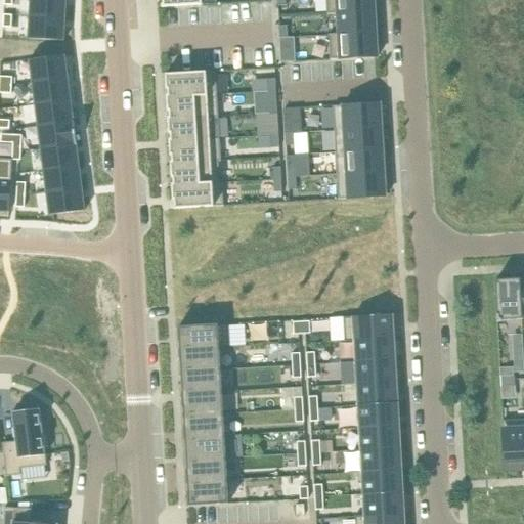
[(30,0),(29,15),(64,17),(66,0),(30,0)]
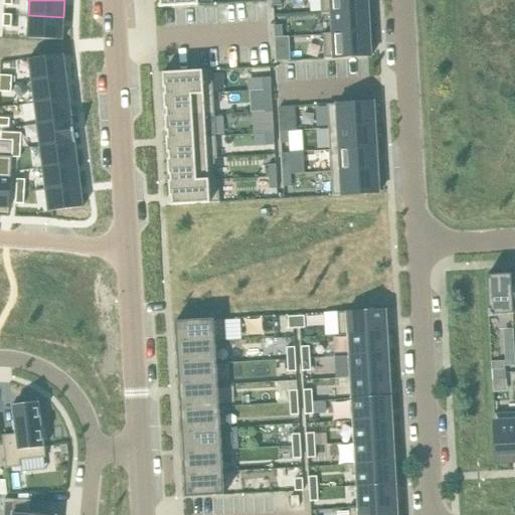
[(320,0),(321,13),(368,10),(367,0),(320,0)]
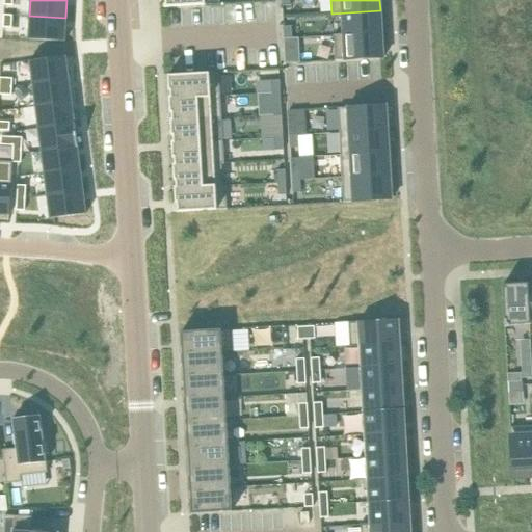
[(331,14),(331,15),(342,14),(343,34),(334,34),(334,35),(381,33),(380,10),(331,14)]
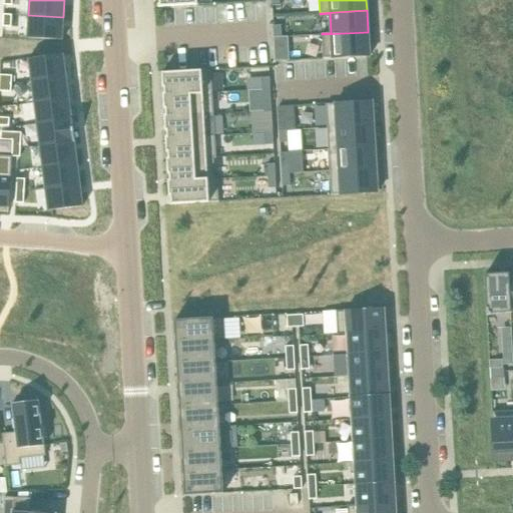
[(3,14),(3,26),(11,27),(12,14),(3,14)]
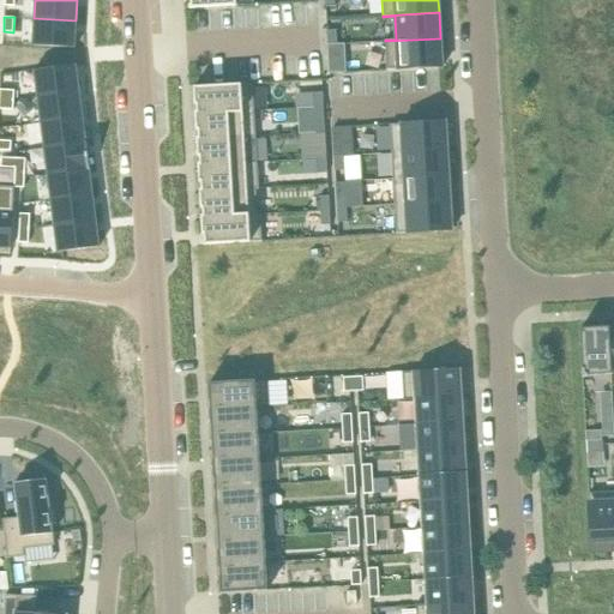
[(34,18),(32,46),(74,48),(76,20),(34,18)]
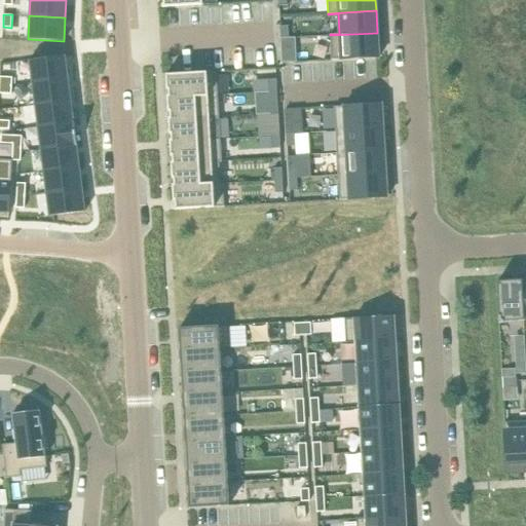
[(289,39),(288,27),(279,28),(280,40),(289,39)]
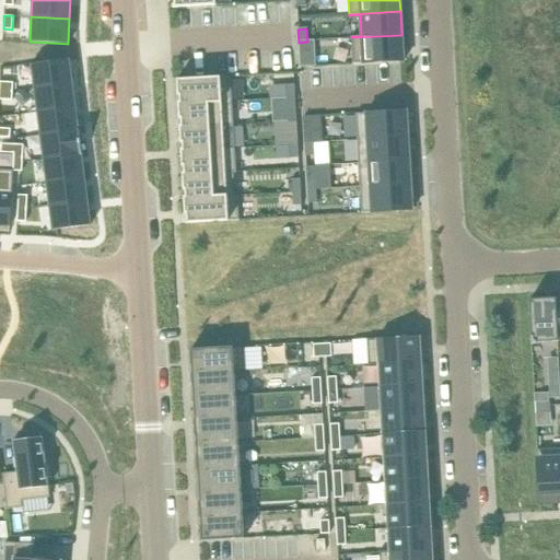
[(401,35),(351,37),(352,63),(404,60),(404,58),(403,58),(401,35)]
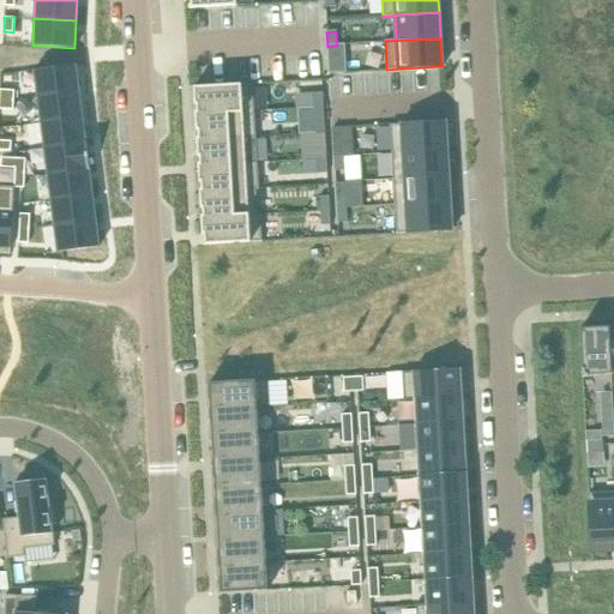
[(345,72),(345,61),(329,61),(329,73),(345,72)]
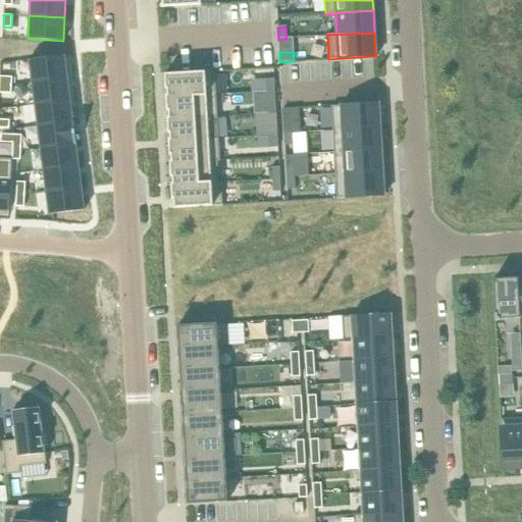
[(64,55),(29,59),(32,83),(67,77),(64,55)]
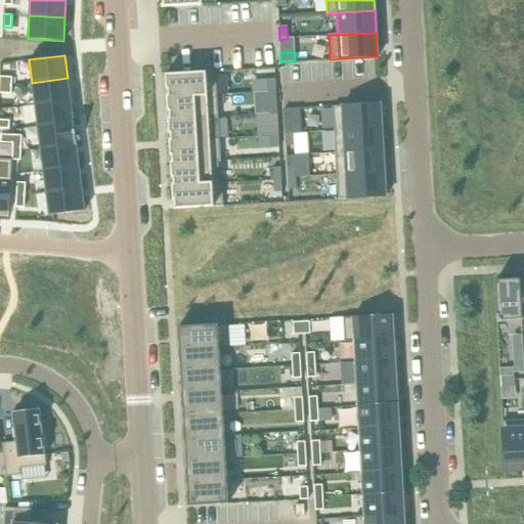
[(167,95),(167,97),(217,94),(216,71),(166,74),(166,89),(168,89),(168,95),(167,95)]
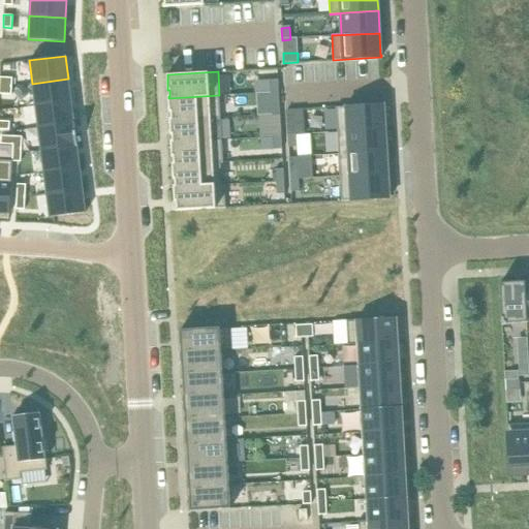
[(0,76),(0,85),(11,86),(12,78),(0,76)]
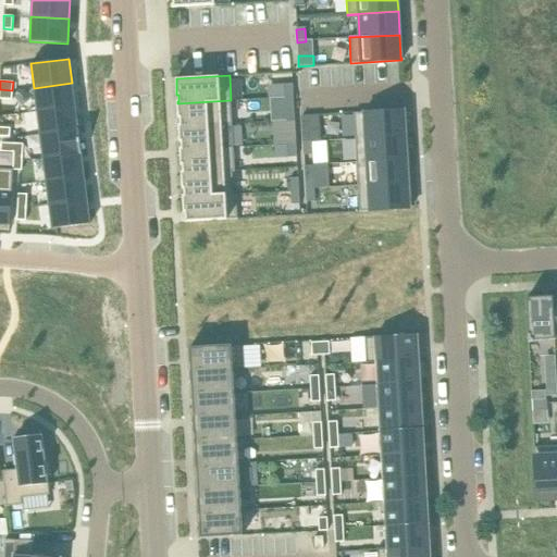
[(72,83),(34,88),(37,111),(74,107),(72,83)]
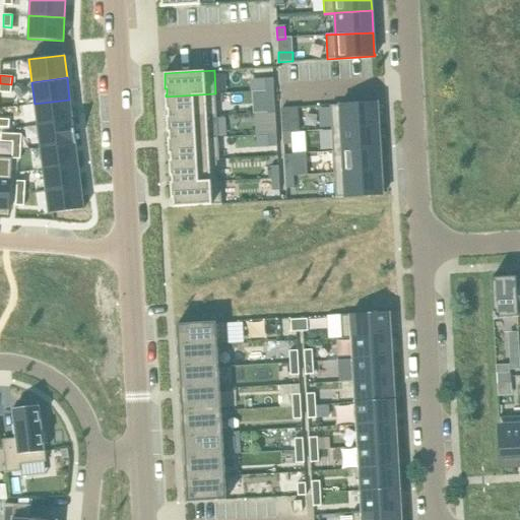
[(265,79),(266,91),(274,91),(273,79),(265,79)]
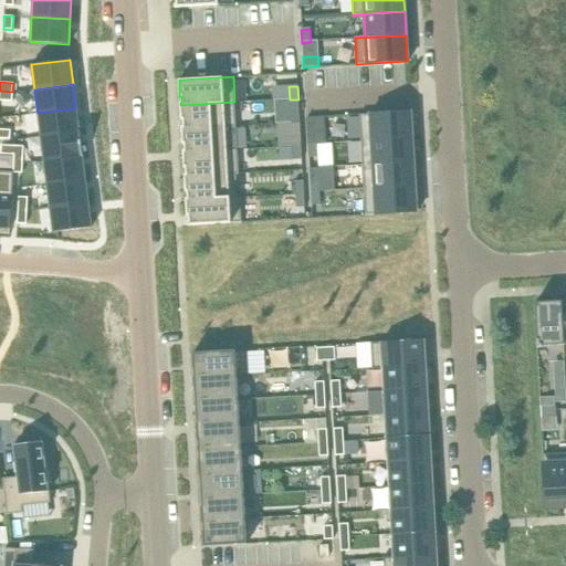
[(0,91),(0,100),(12,101),(12,92),(0,91)]
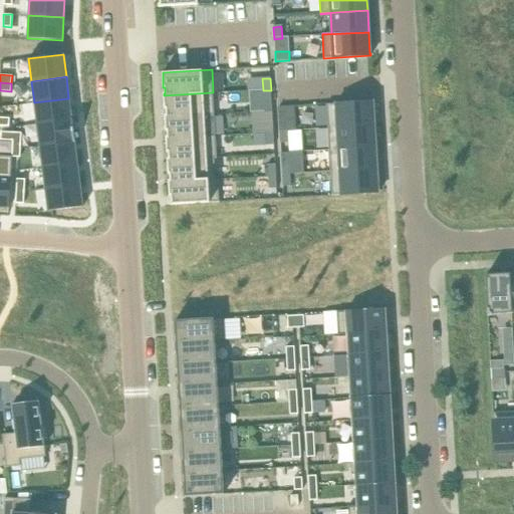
[(263,90),(264,102),(272,102),(271,90),(263,90)]
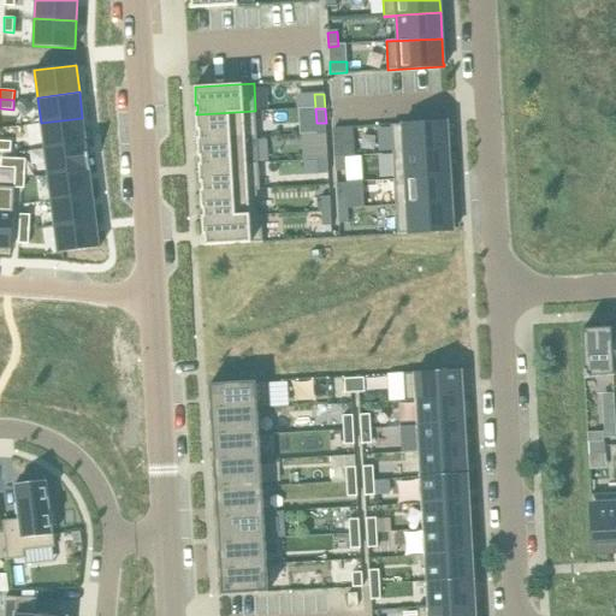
[(255,111),(196,114),(197,131),(199,130),(200,138),(197,138),(197,140),(256,137),(255,111)]
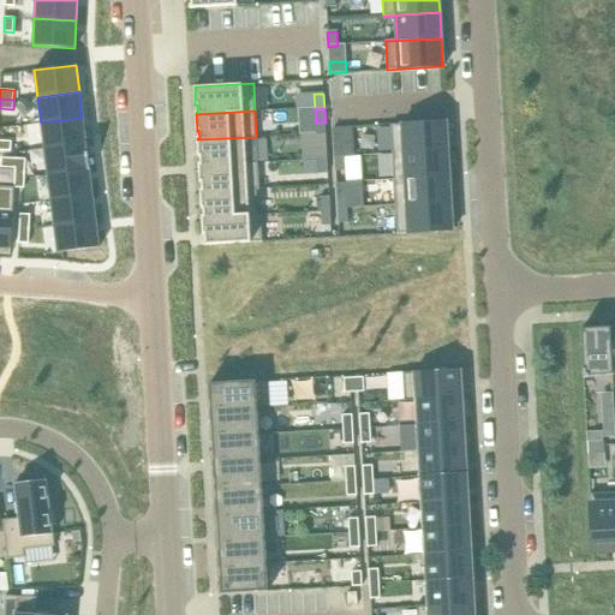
[(82,118),(41,123),(45,148),(87,143),(85,142),(82,118)]
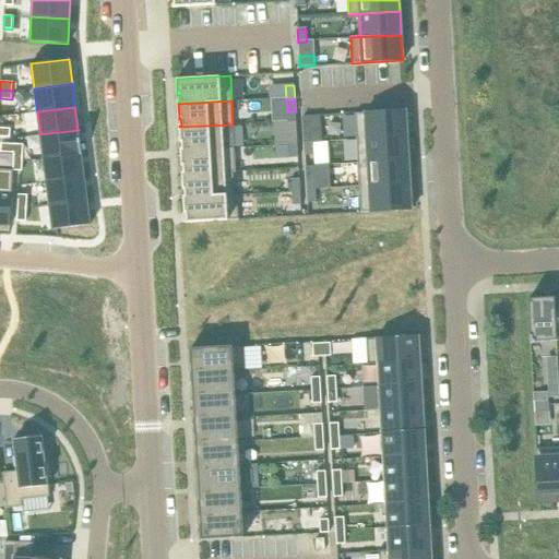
[(355,114),(356,139),(406,137),(405,113),(406,113),(406,110),(355,114)]
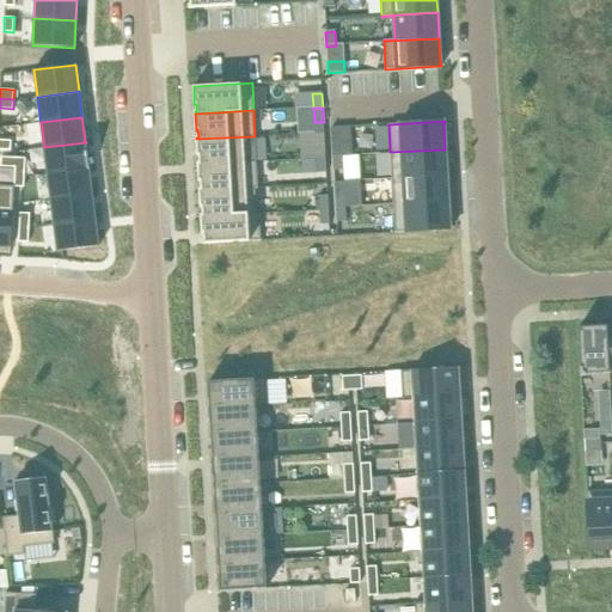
[(325,158),(324,132),(314,133),(316,158),(325,158)]
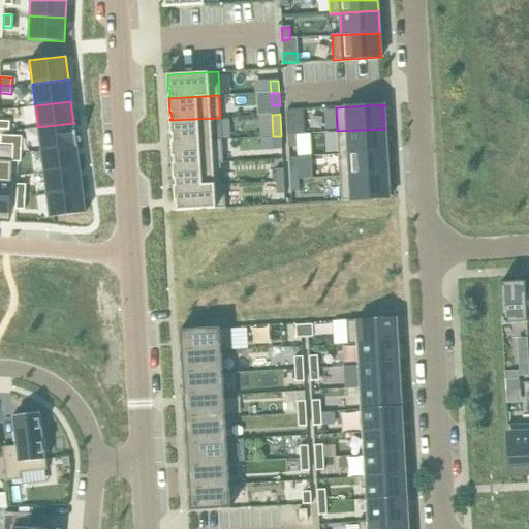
[(220,118),(169,120),(170,134),(172,134),(173,141),(170,141),(170,143),(221,139),(220,118)]
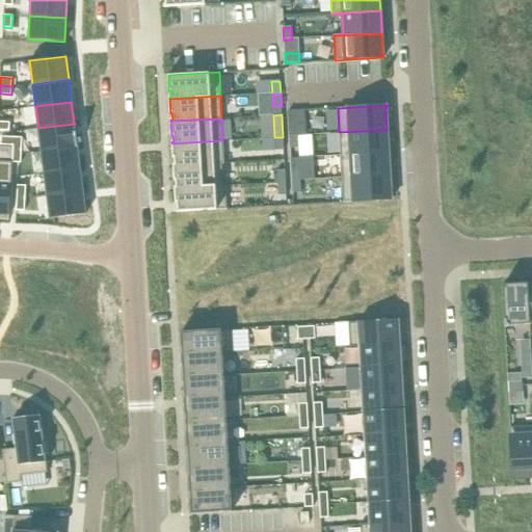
[(0,121),(0,130),(9,131),(9,122),(0,121)]
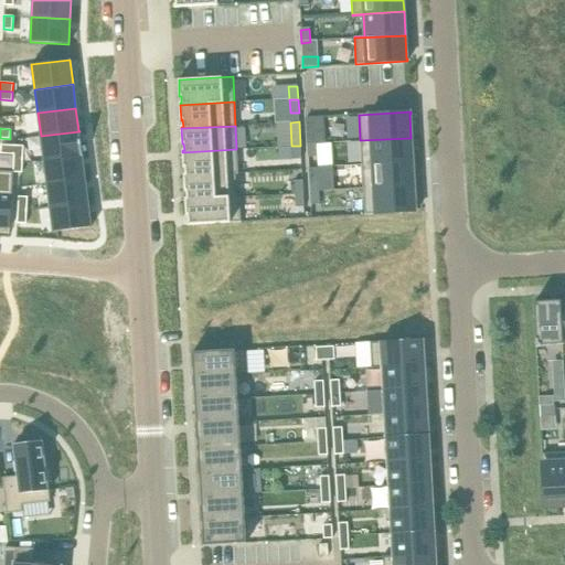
[(80,131),(41,136),(43,160),(82,155),(80,131)]
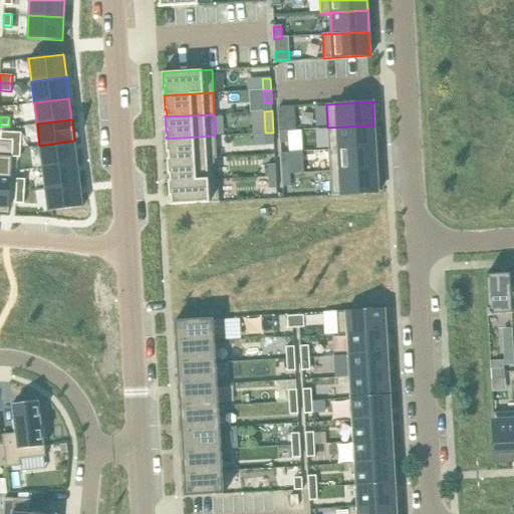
[(287,131),(292,130),(291,119),(279,119),(279,131),(287,131)]
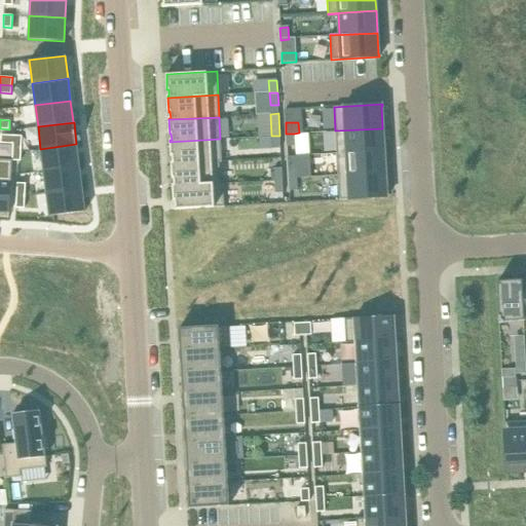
[(384,150),(382,128),(335,130),(336,153),(384,150)]
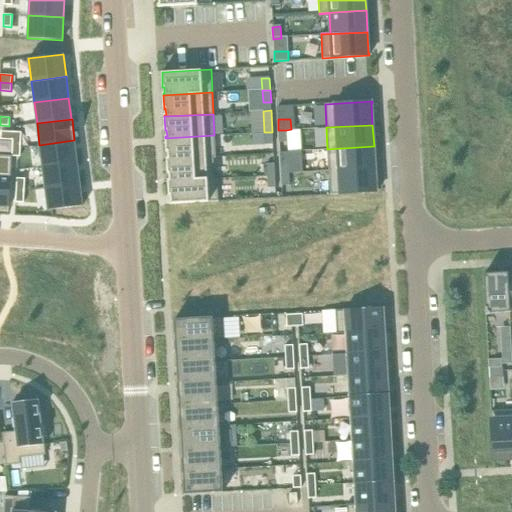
[(1,131),(0,139),(13,140),(13,132),(1,131)]
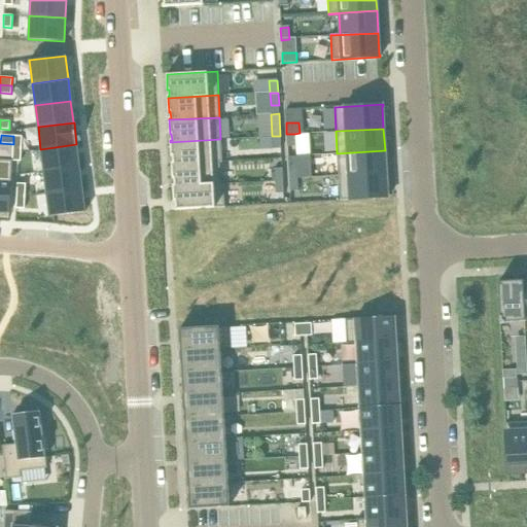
[(295,147),(294,135),(286,135),(287,147),(295,147)]
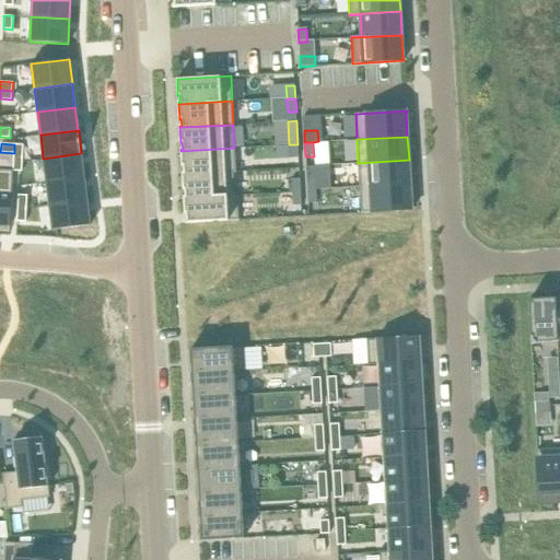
[(14,153),(13,158),(22,158),(23,144),(14,144),(14,153)]
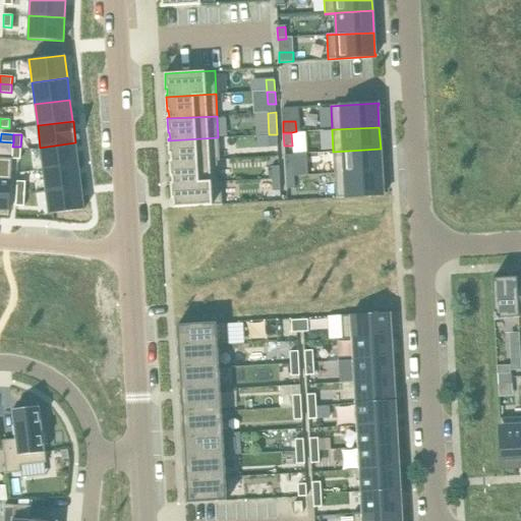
[(269,135),(270,148),(278,148),(277,135),(269,135)]
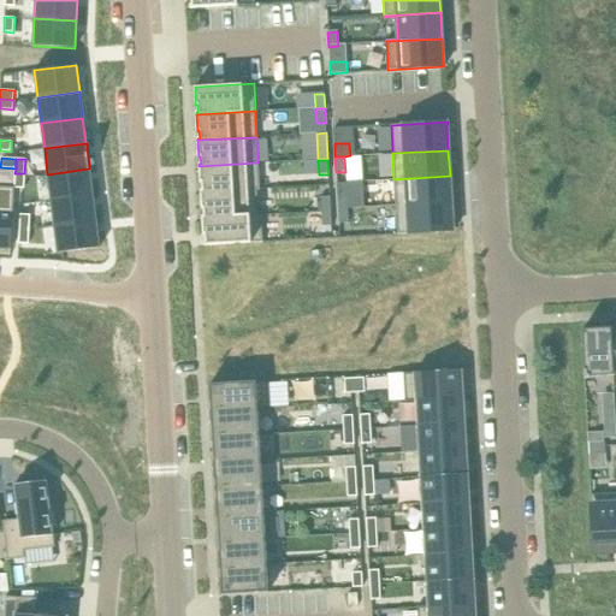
[(258,163),(199,166),(200,183),(202,183),(202,190),(200,190),(201,193),(260,189),(258,163)]
